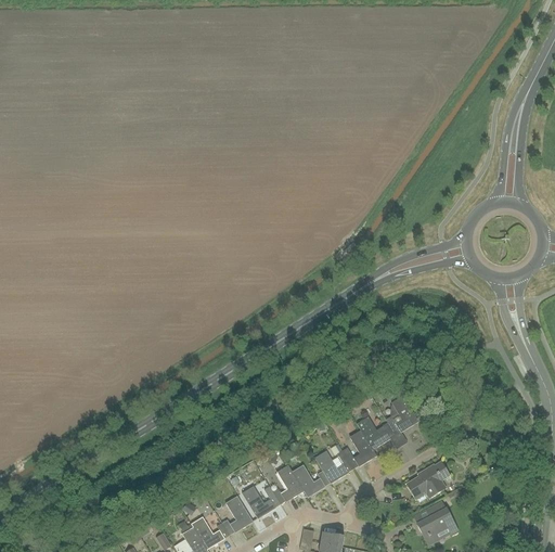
[(389,387),(395,396),(405,389),(400,381),(389,387)]
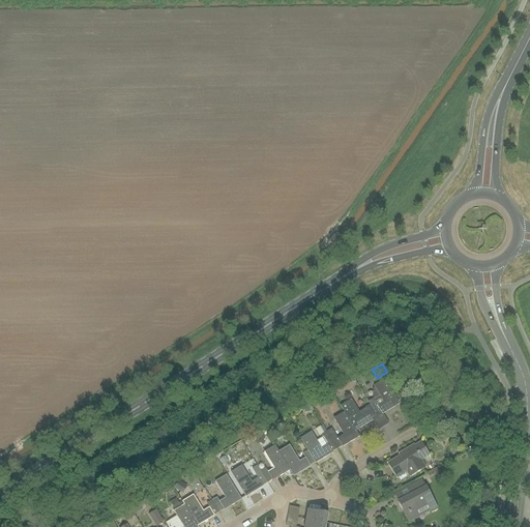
[(369,400),(371,403),(378,414),(382,411),(383,412),(401,401),(385,376),(374,383),(380,392),(369,400)]
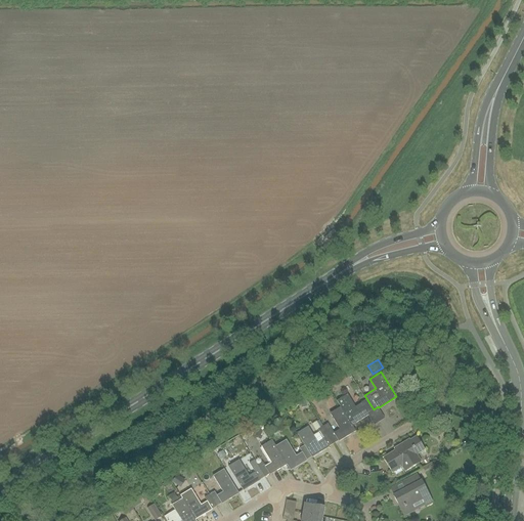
[(352,423),(369,413),(369,411),(374,409),(366,398),(355,404),(348,392),(337,398),(341,404),(352,423)]
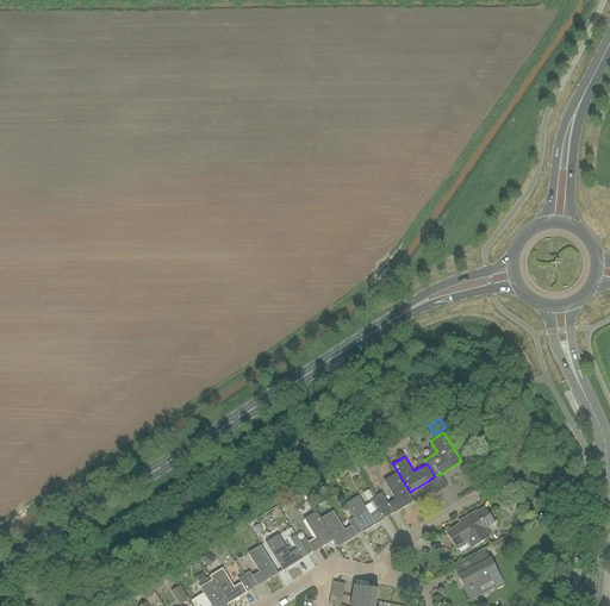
[(415,499),(410,492),(397,470),(384,479),(396,498),(388,501),(386,497),(385,498),(380,491),(375,493),(388,513),(394,510),(394,512),(415,499)]
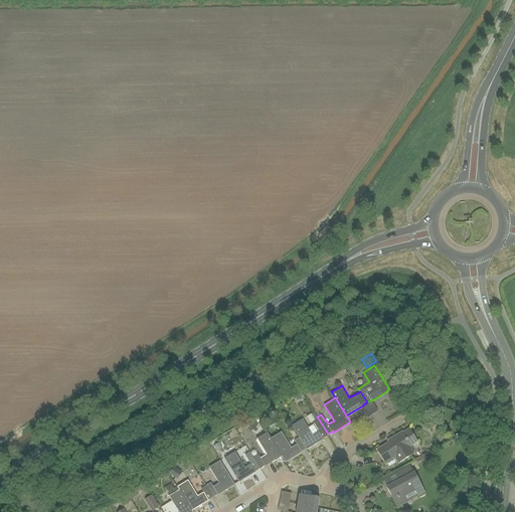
[(323,437),(328,434),(317,416),(313,419),(319,430),(313,433),(303,416),(292,423),(300,436),(307,447),(307,448),(324,438),(323,437)]
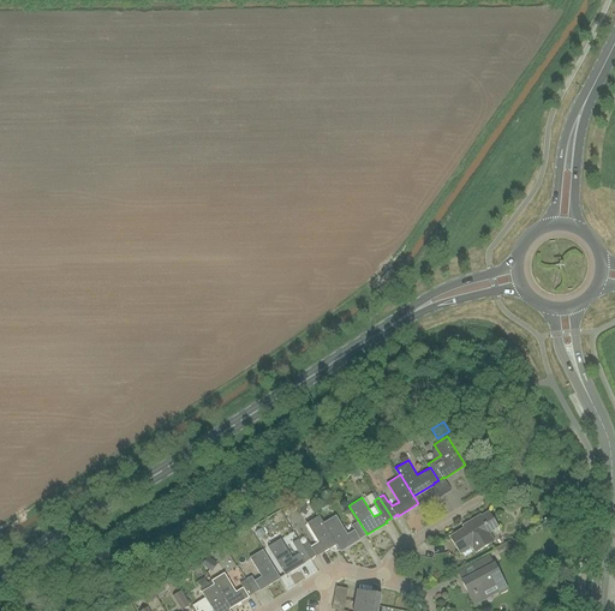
[(488,532),(499,525),(490,509),(482,514),(481,513),(467,520),(469,522),(451,534),(461,551),(472,545),(476,550),(493,540),(488,532)]
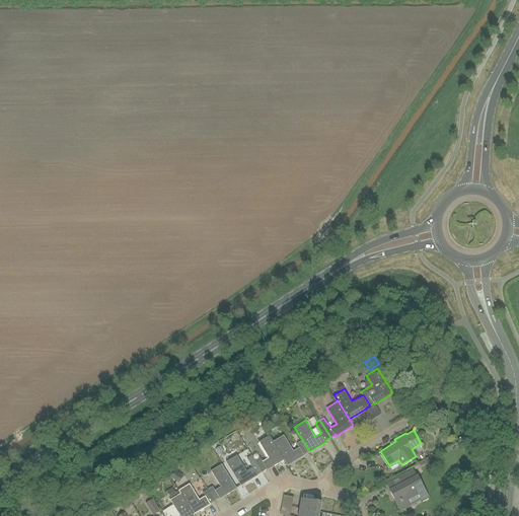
[(284,458),(273,440),(269,434),(258,440),(268,456),(263,460),(261,456),(255,459),(263,470),(267,467),(268,468),(284,458)]
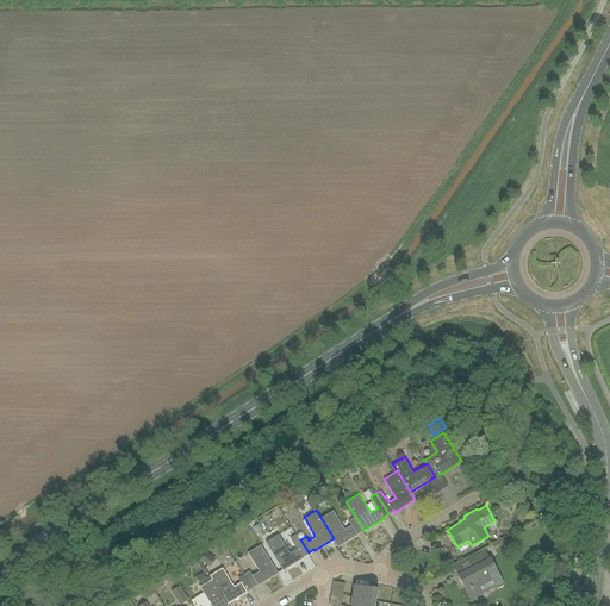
[(355,516),(349,519),(353,524),(344,529),(332,510),(321,517),(334,538),(338,545),(359,533),(358,532),(363,529),(355,516)]
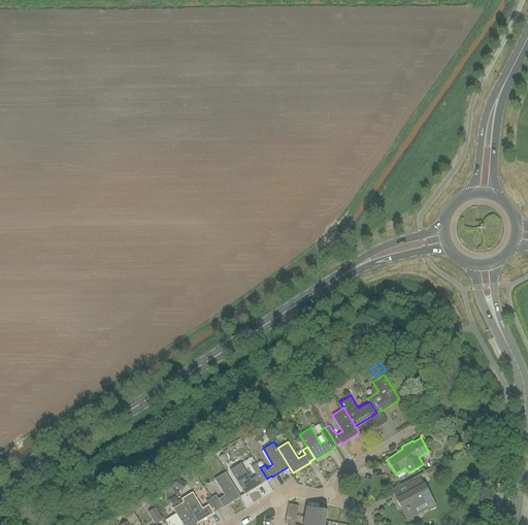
[(260,467),(257,461),(256,462),(255,462),(250,465),(254,470),(255,470),(257,473),(251,478),(240,461),(230,468),(245,493),(262,483),(262,482),(267,479),(260,467)]
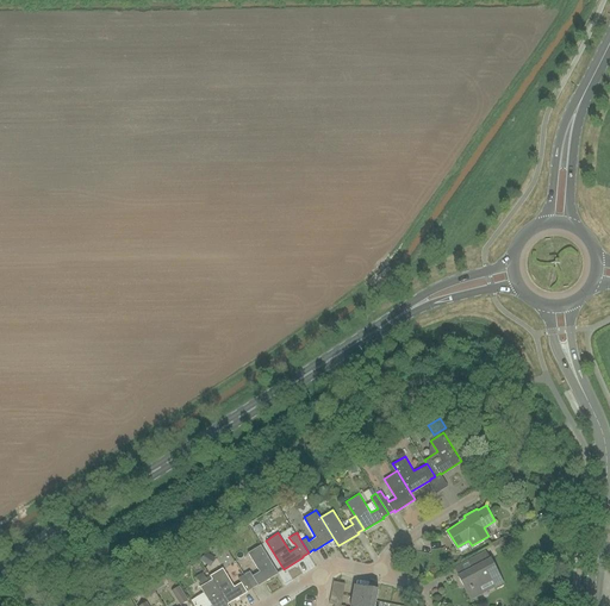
[(495,545),(504,539),(502,535),(492,541),(495,545)]
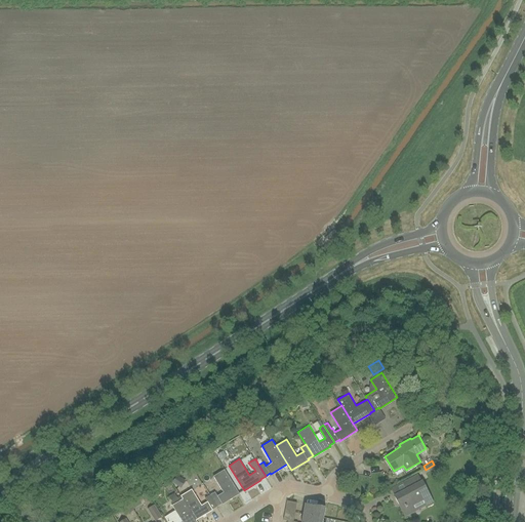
[(225,468),(213,475),(223,491),(216,494),(214,490),(210,493),(216,505),(221,502),(223,503),(239,492),(225,468)]
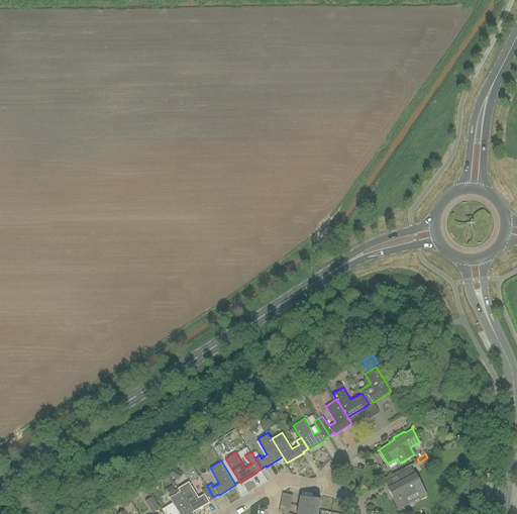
[(401,480),(389,487),(399,507),(427,491),(417,472),(416,473),(412,466),(398,474),(401,480)]
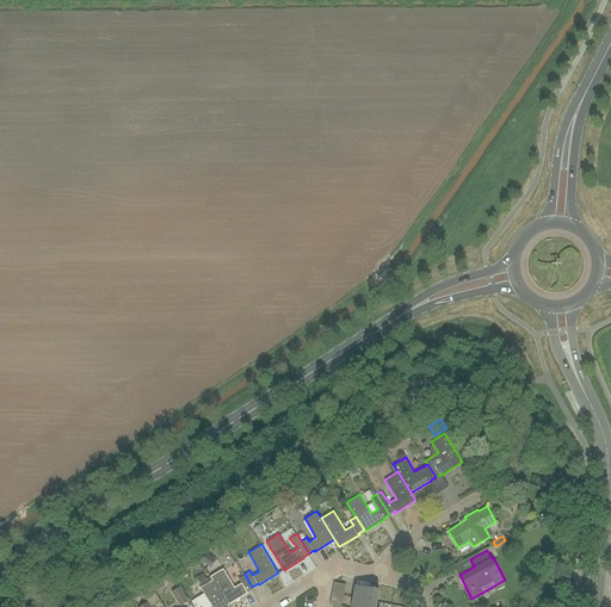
[(252,587),(245,574),(239,577),(241,582),(234,587),(223,568),(210,575),(213,578),(228,604),(248,592),(247,590),(252,587)]
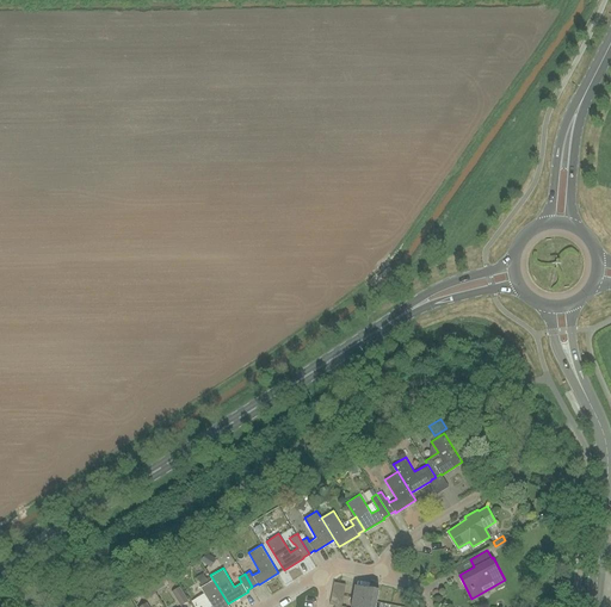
[(203,606),(202,605),(198,606),(229,606),(230,606),(228,604),(213,578),(201,586),(213,606),(209,606),(203,606)]
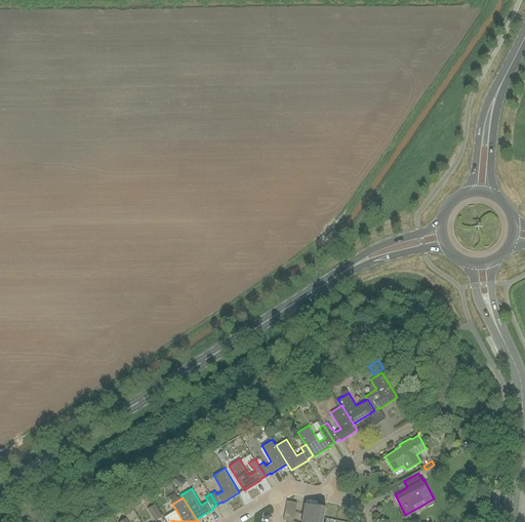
[(288,498),(286,508),(296,510),(297,500),(288,498)]
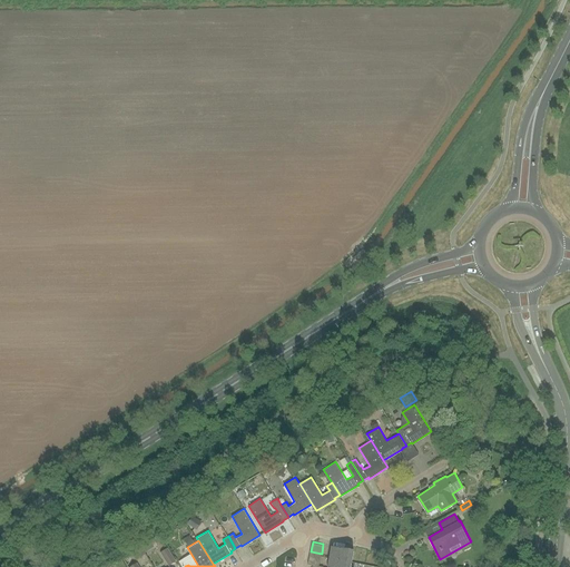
[(169,564),(176,559),(168,546),(160,550),(169,564)]
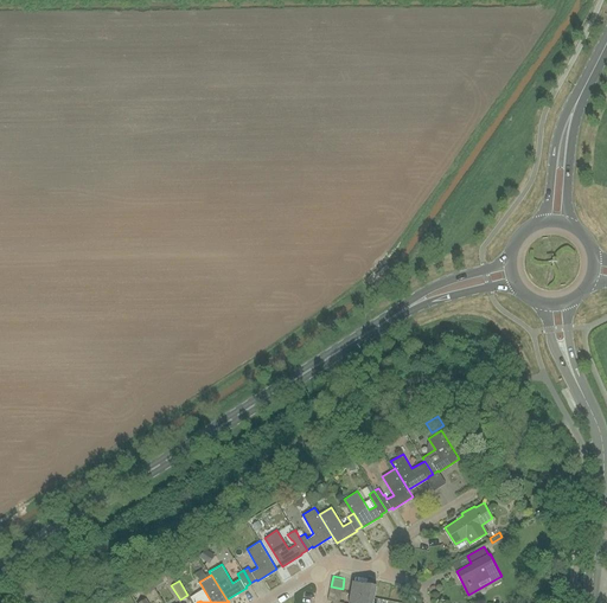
[(352,591),(376,595),(377,584),(355,581),(352,591)]
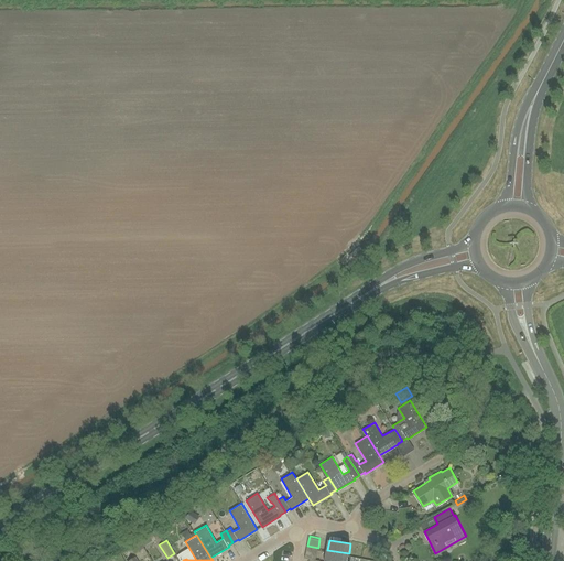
[(327,550),(325,560),(329,560),(334,560),(347,560),(349,553),(327,550)]
